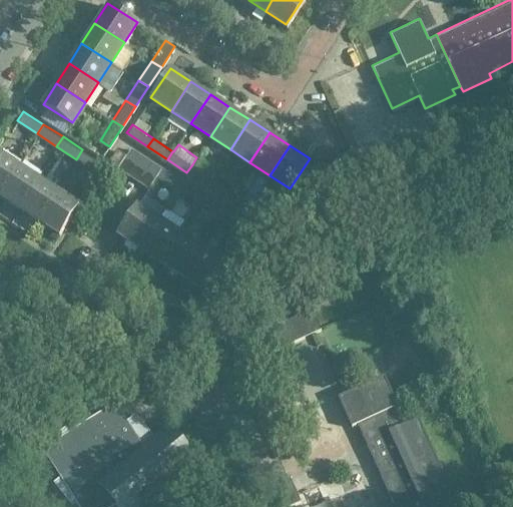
[(130,146),(126,153),(117,166),(127,173),(141,153),(130,146)]
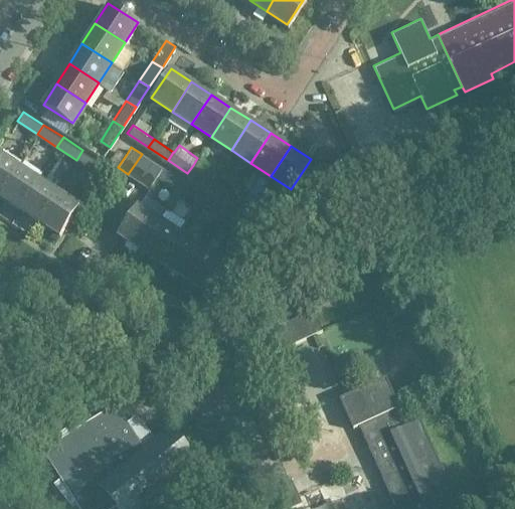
[(118,167),(127,154),(117,148),(108,161),(118,167)]
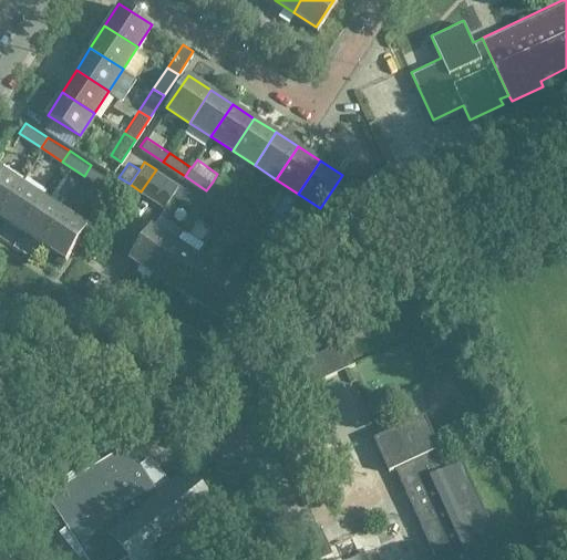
[(114,180),(91,165),(84,176),(107,192),(114,180)]
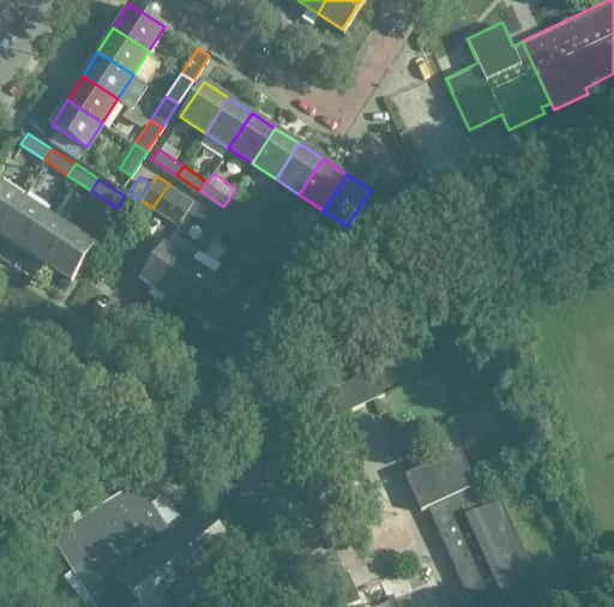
[(0,227),(20,196),(0,181),(0,227)]
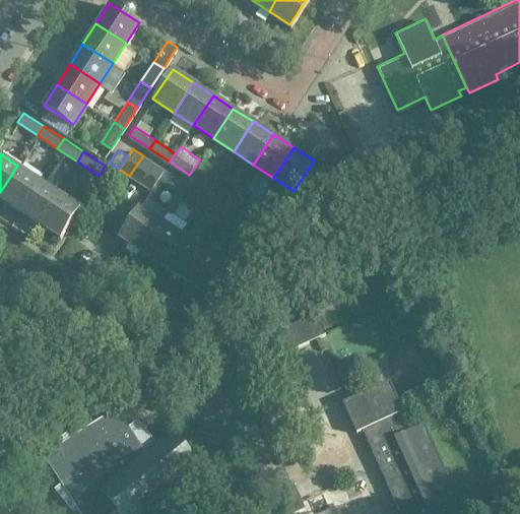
[(139,182),(152,162),(143,155),(129,176),(139,182)]
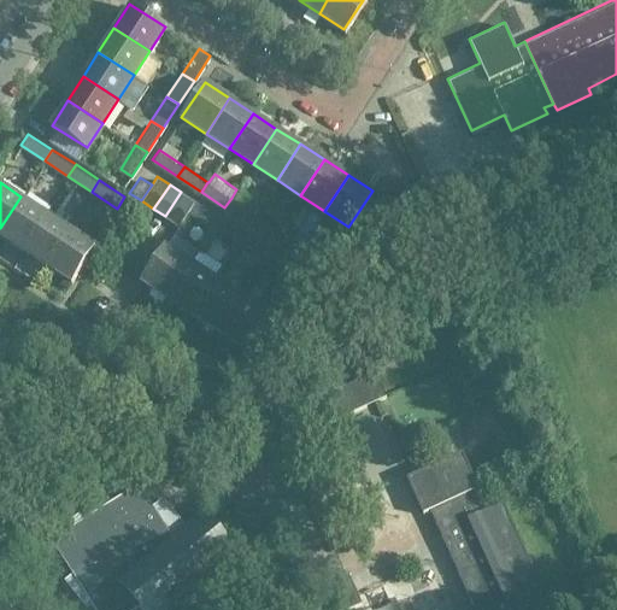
[(181,192),(165,216),(178,224),(187,210),(194,200),(181,192)]
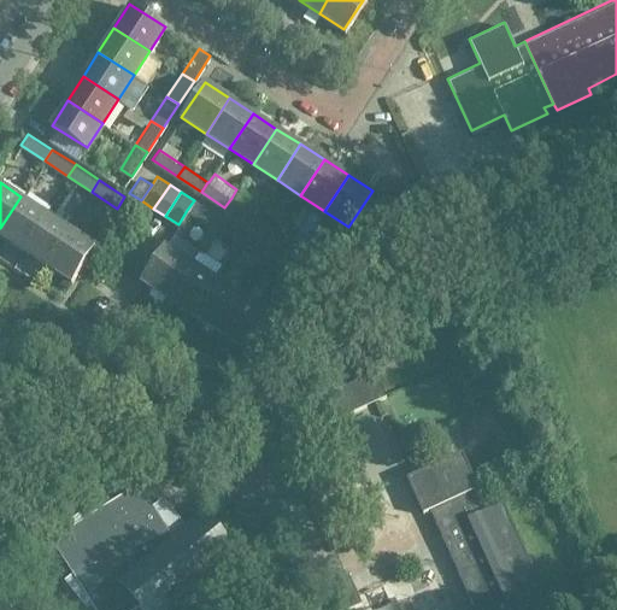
[(0,228),(0,233),(22,247),(45,212),(21,197),(0,228)]
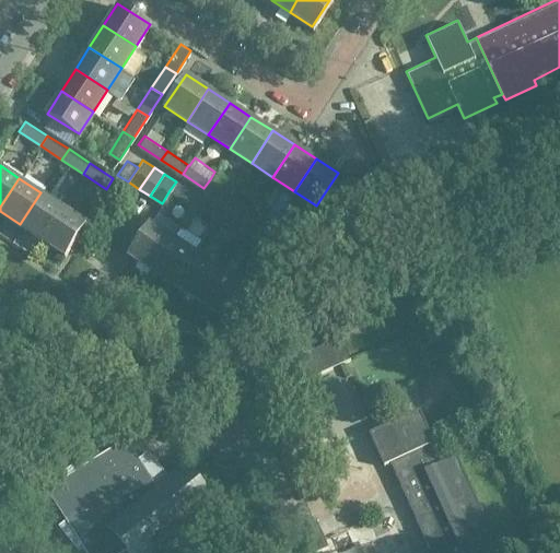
[(232,193),(210,179),(203,188),(225,202),(232,193)]
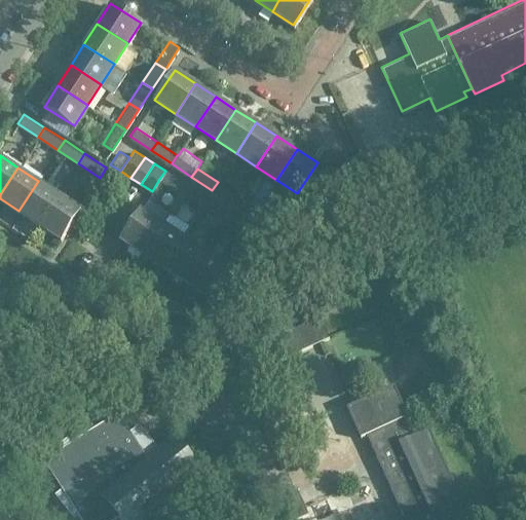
[(165,170),(165,171),(159,179),(180,192),(186,183),(165,170)]
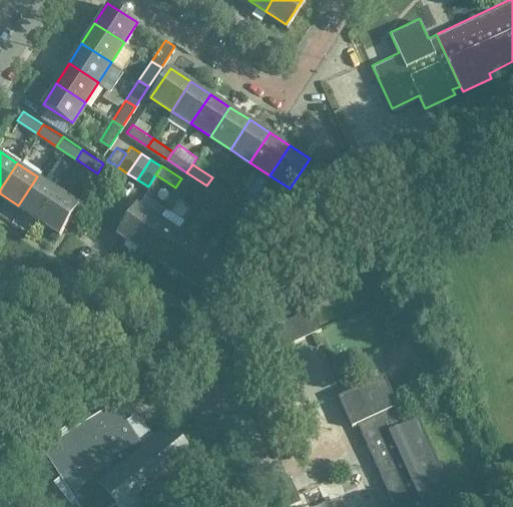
[(18,205),(37,218),(57,189),(37,176),(18,205)]
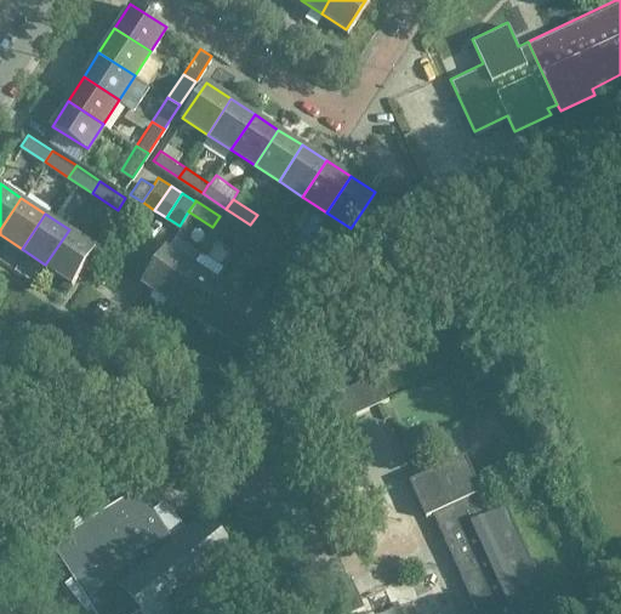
[(274,240),(280,231),(257,215),(250,225),(274,240)]
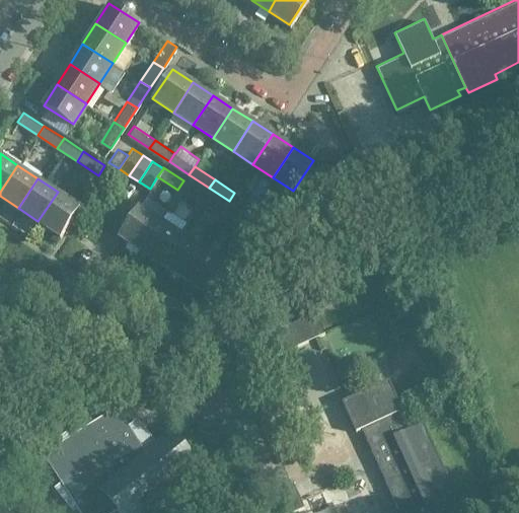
[(183,180),(177,190),(198,204),(204,194),(183,180)]
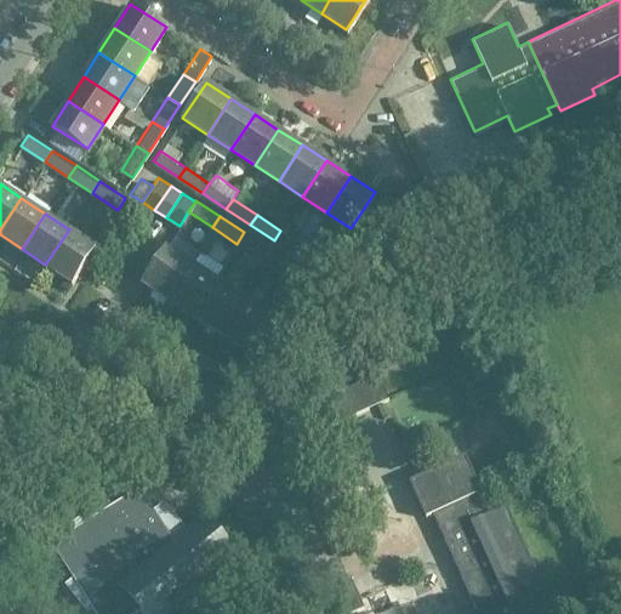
[(69,229),(45,265),(70,282),(93,245),(69,229)]
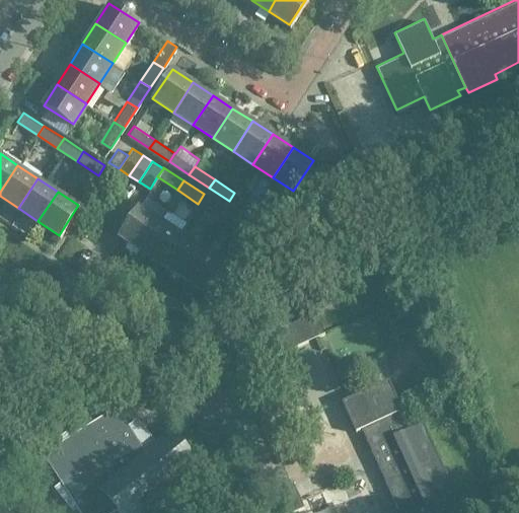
[(254,205),(234,193),(229,201),(248,214),(254,205)]
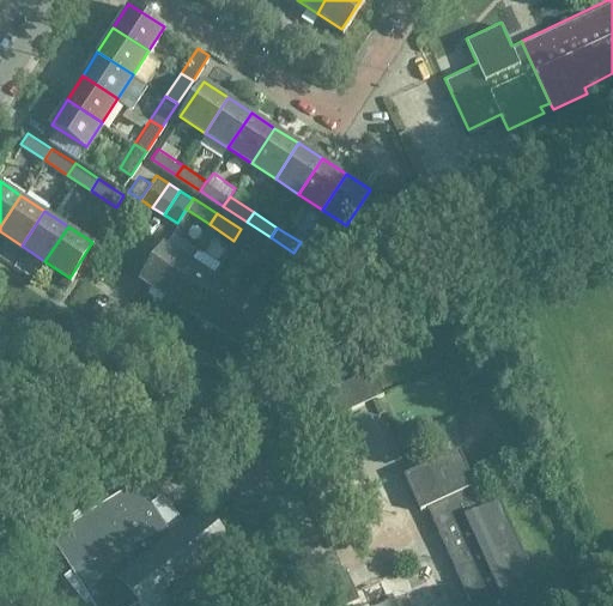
[(241,229),(234,241),(258,256),(265,244),(241,229)]
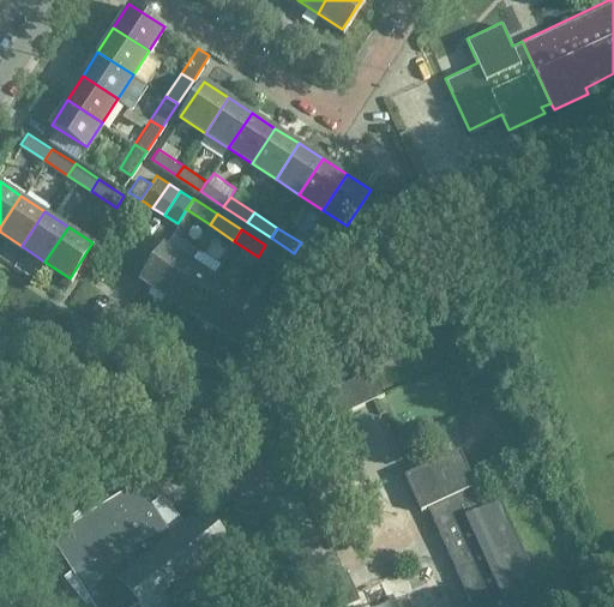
[(325,259),(301,242),(294,253),(318,269),(325,259)]
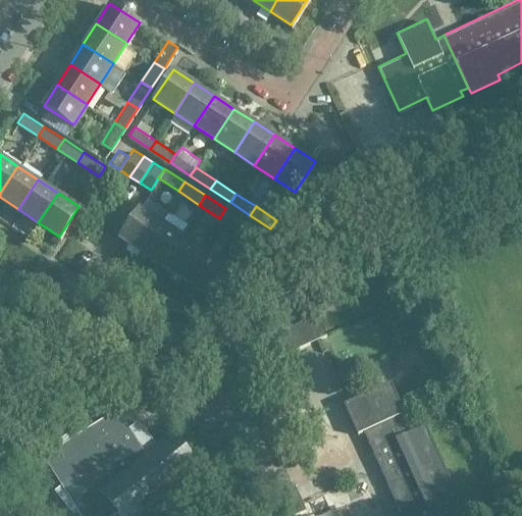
[(140,250),(159,221),(139,207),(119,237),(140,250)]
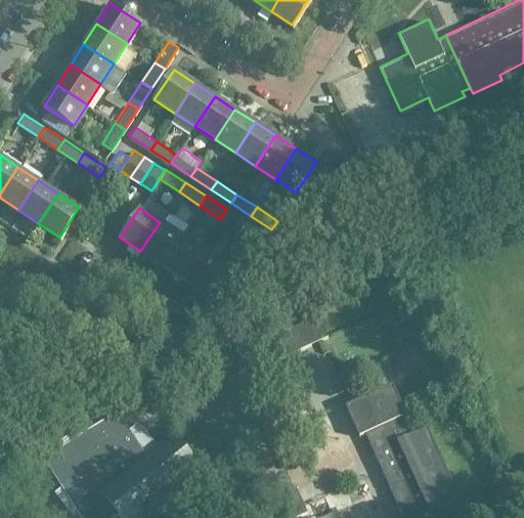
[(226,209),(220,219),(241,232),(247,222),(226,209)]
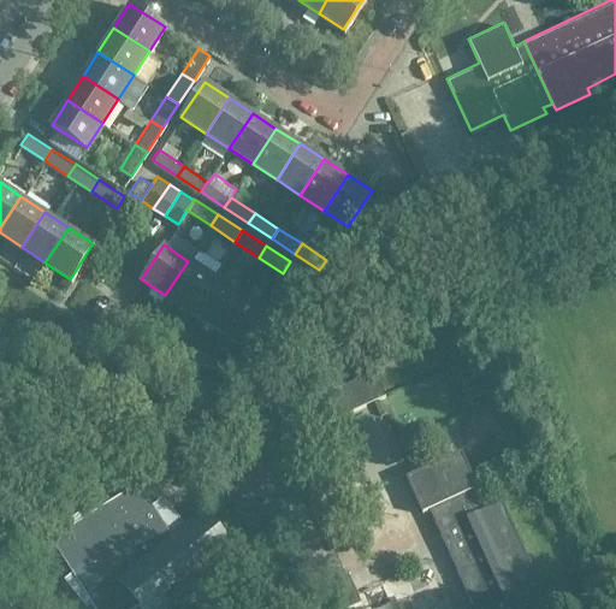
[(165,295),(189,311),(212,277),(188,261),(165,295)]
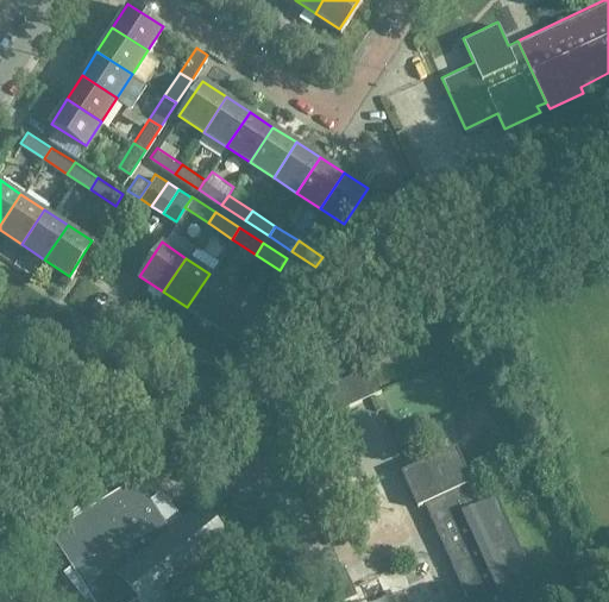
[(233,289),(209,274),(187,307),(211,323),(233,289)]
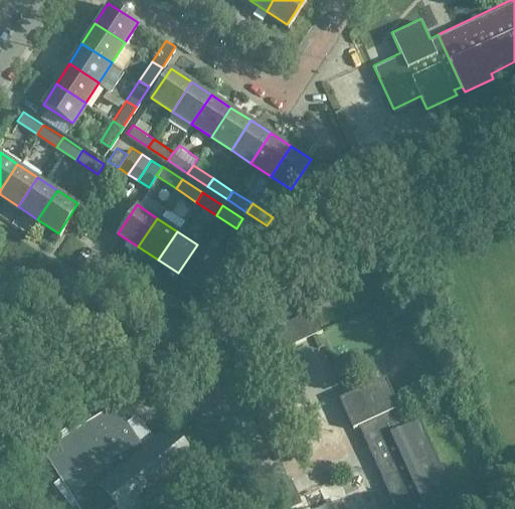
[(178,273),(198,286),(217,258),(197,244),(178,273)]
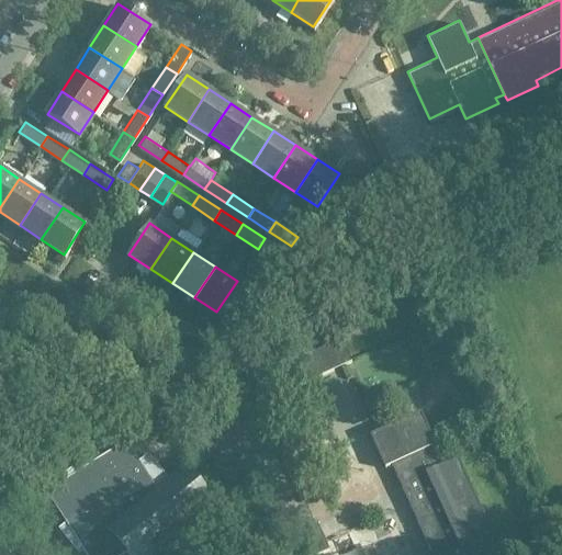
[(237,281),(216,312),(238,327),(259,295),(237,281)]
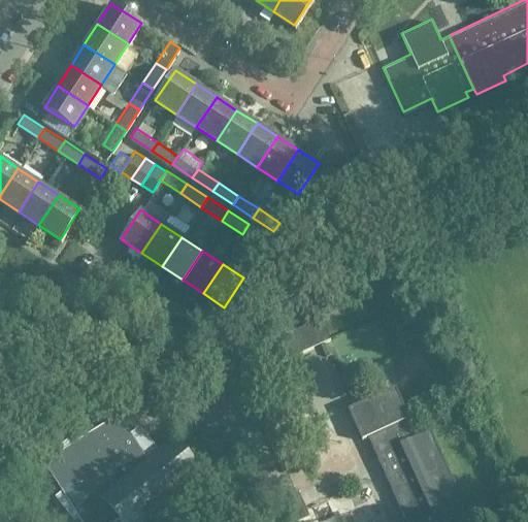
[(275,317),(276,354),(315,353),(314,316),(275,317)]
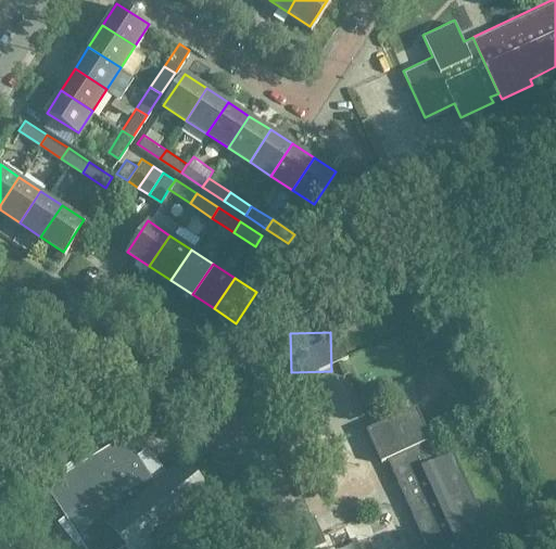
[(396,475),(429,547),(425,548),(420,548),(420,547),(415,548),(335,548),(333,546),(326,548),(485,548),(496,544),(453,450),(432,459),(424,441),(431,436),(417,404),(367,426),(381,459),(393,454),(395,460),(390,462),(394,470),(399,468),(402,473),(396,475)]
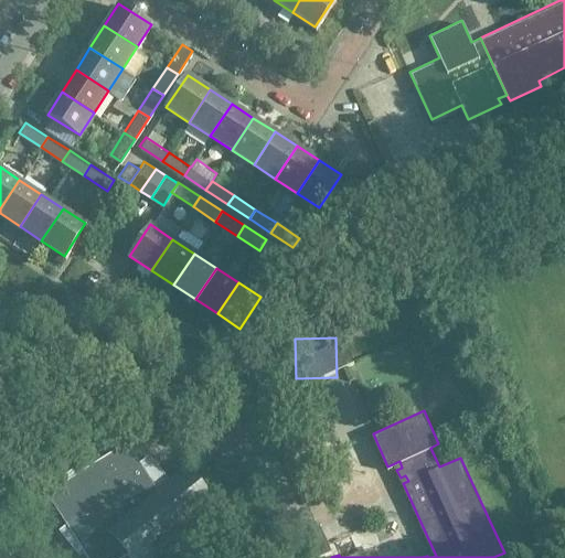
[(151,557),(216,506),(185,468),(157,491),(125,444),(49,490),(88,557),(112,557),(127,549),(132,557),(151,557)]
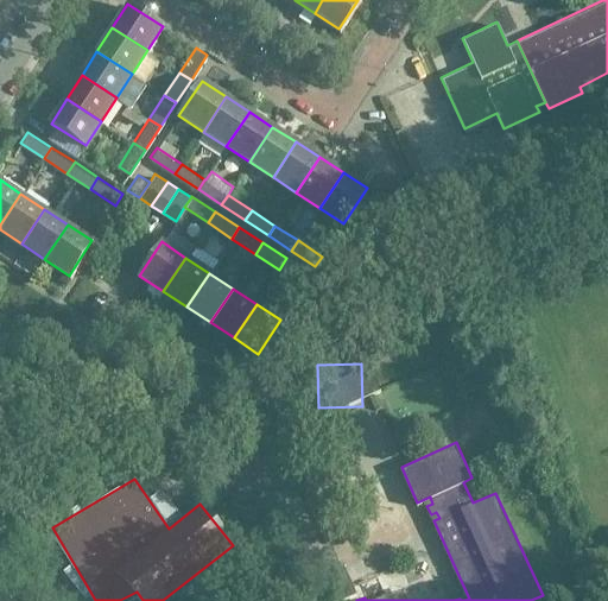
[(324,600),(331,600),(356,590),(342,562),(314,576),(324,600)]
